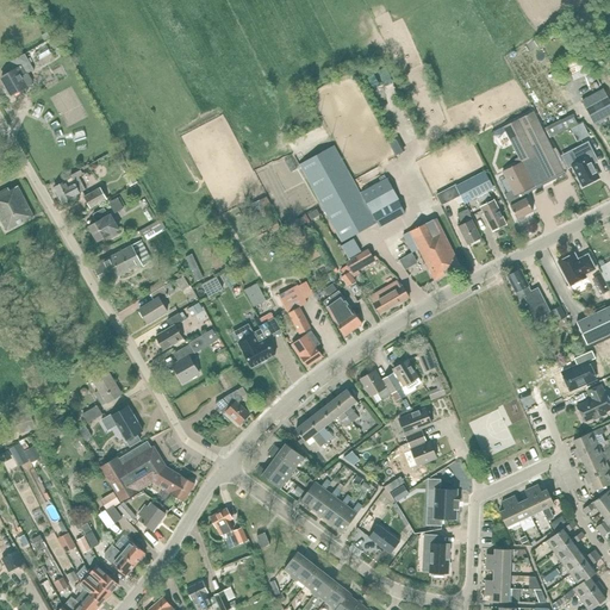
[(50,30),(41,36),(44,42),(54,36),(50,30)]
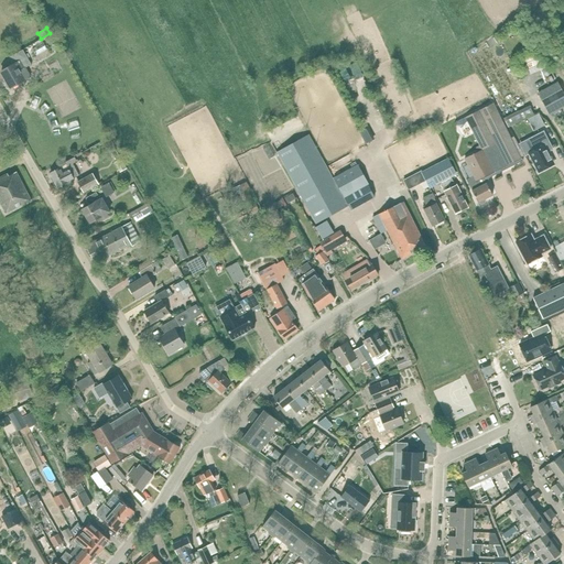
[(52,35),(45,39),(50,44),(55,41),(52,35)]
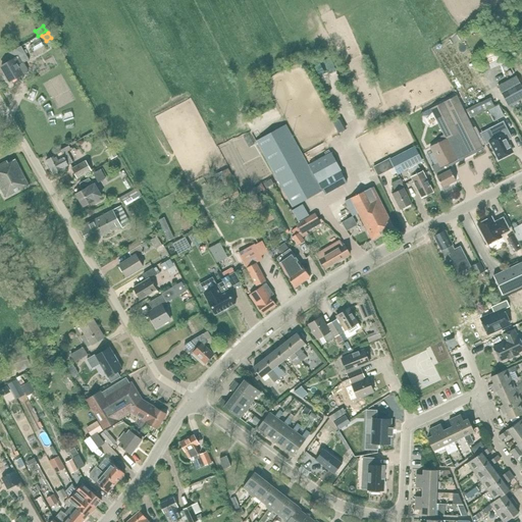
[(28,71),(23,63),(29,60),(21,47),(8,54),(12,60),(1,66),(10,83),(22,74),(28,71)]
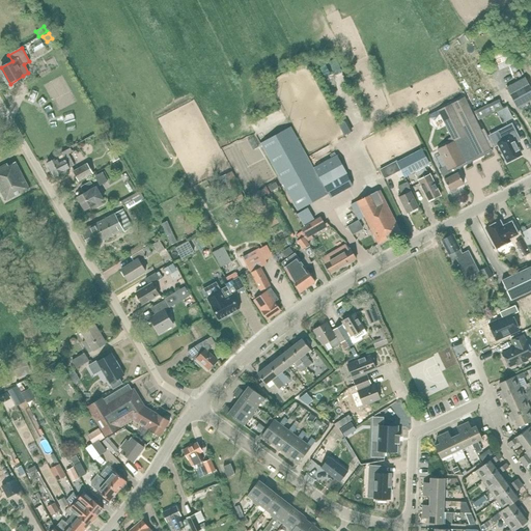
[(331,95),(338,92),(328,68),(332,66),(329,59),(318,63),(331,95)]
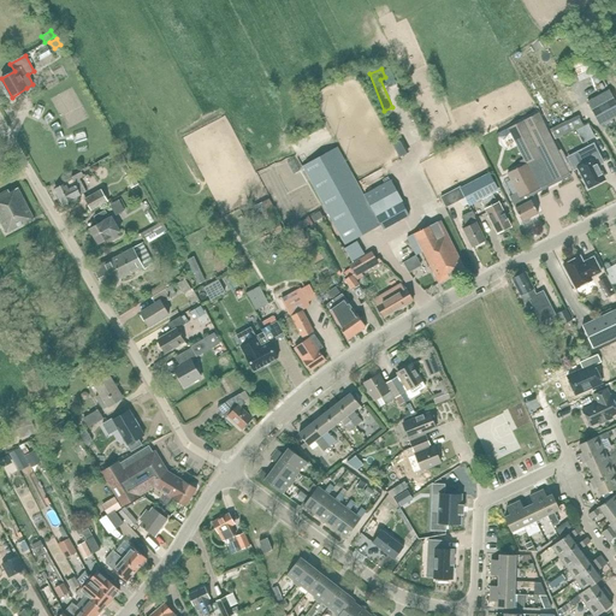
[(596,117),(600,125),(615,116),(615,110),(614,106),(615,105),(615,104),(608,90),(587,102),(596,117)]
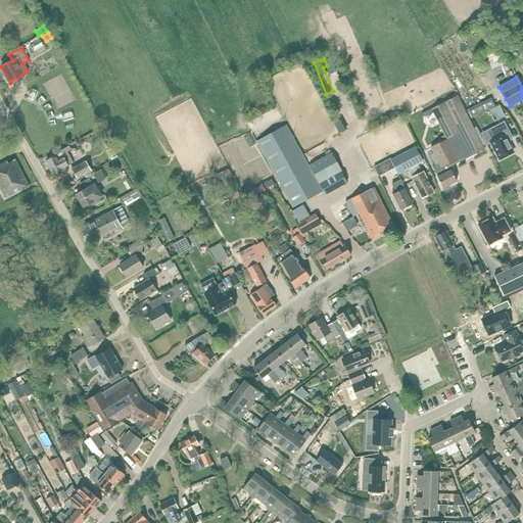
[(342,121),(350,117),(342,99),(338,101),(334,92),(330,93),(342,121)]
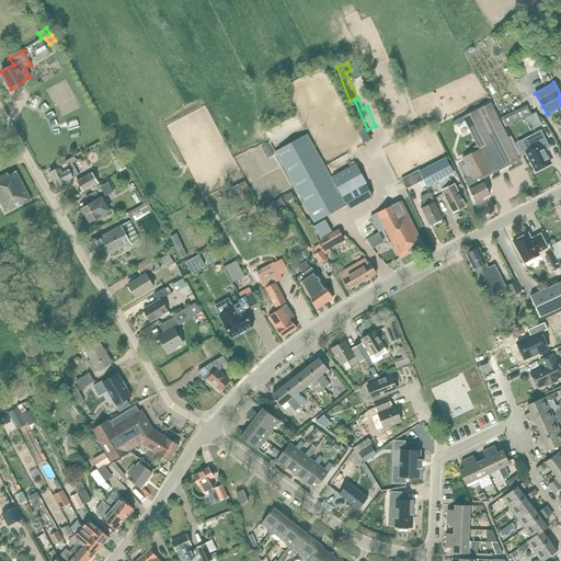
[(473,152),(485,174),(491,172),(491,171),(517,158),(490,103),(462,117),(479,149),(473,152)]
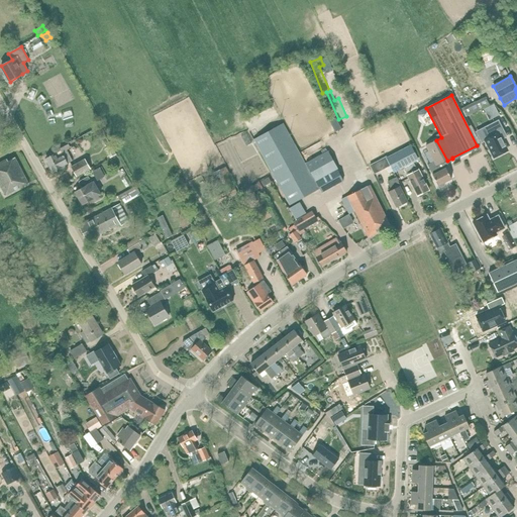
[(475,101),(461,109),(466,117),(480,110),(475,101)]
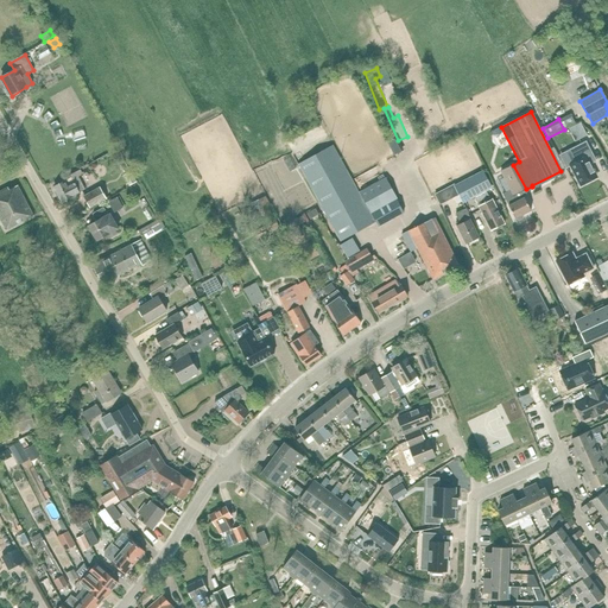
[(581,122),(574,126),(580,139),(587,135),(581,122)]
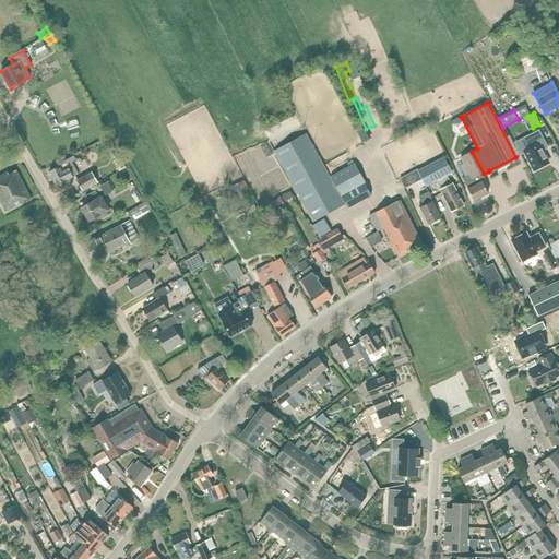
[(363,128),(357,131),(364,142),(369,140),(363,128)]
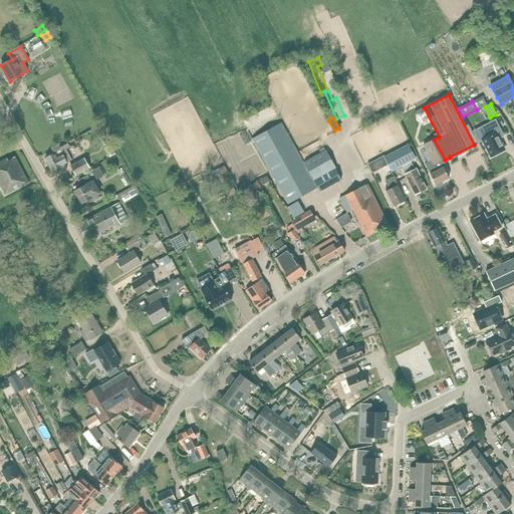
[(482,141),(491,157),(504,150),(495,133),(495,134),(494,132),(496,125),(492,118),(482,124),(486,132),(488,137),(482,141)]
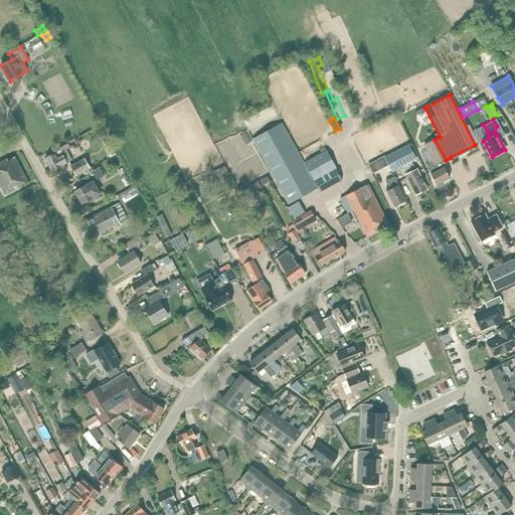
[(289,204),(317,188),(282,123),(252,139),(289,204)]
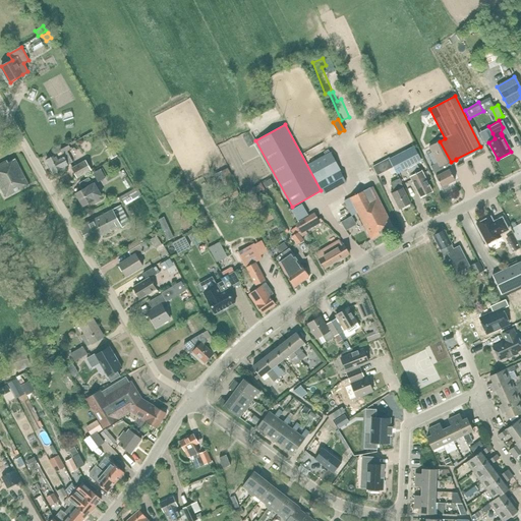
[(107,137),(102,128),(94,132),(99,141),(107,137)]
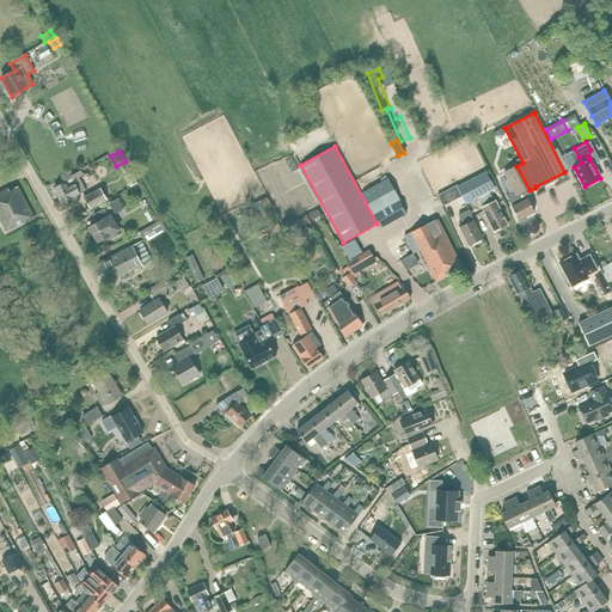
[(530,190),(516,166),(503,172),(513,191),(506,196),(508,200),(503,202),(508,210),(513,208),(519,220),(520,220),(520,221),(522,221),(526,220),(526,218),(525,216),(534,212),(527,199),(525,193),(530,190)]
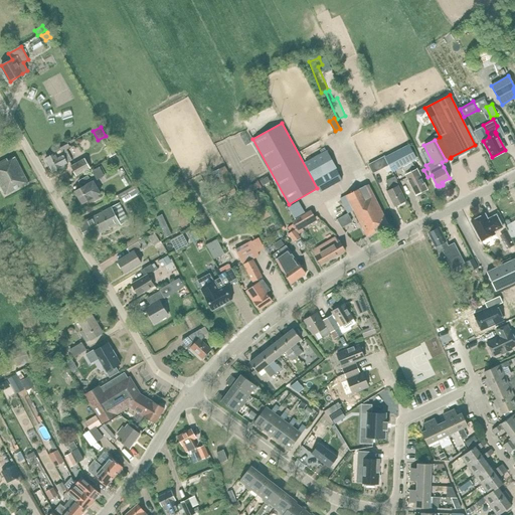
[(72,161),(66,150),(70,148),(68,144),(59,148),(60,151),(45,158),(52,171),(67,163),(72,161)]
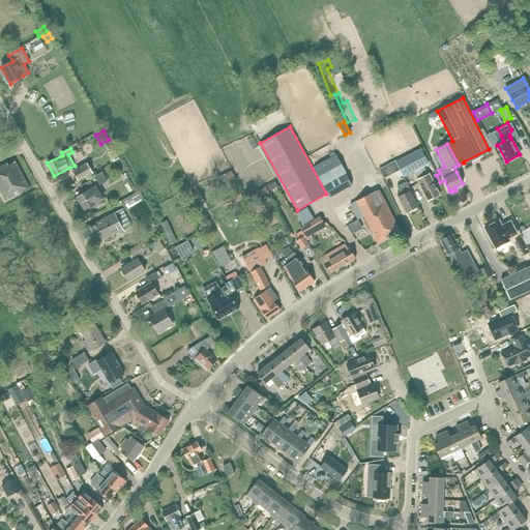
[(107,153),(113,163),(119,158),(114,149),(107,153)]
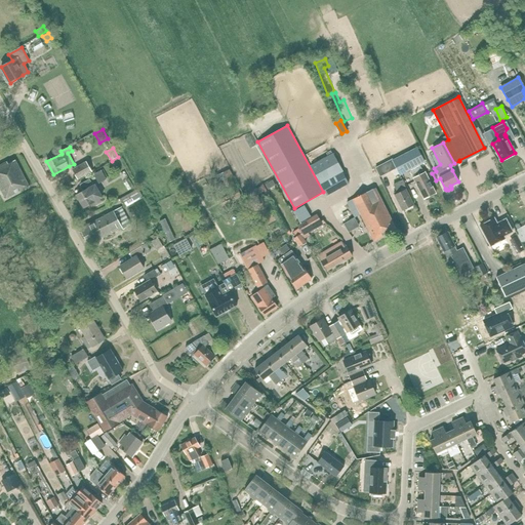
[(392,161),(396,168),(399,175),(423,163),(415,148),(392,160),(392,161)]
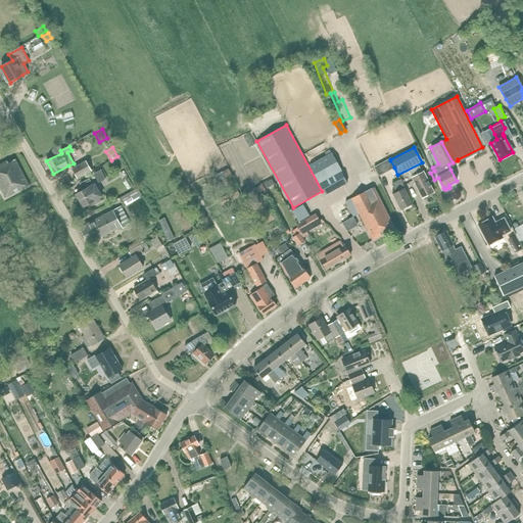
[(325,195),(347,183),(341,172),(332,153),(310,165),(325,195)]
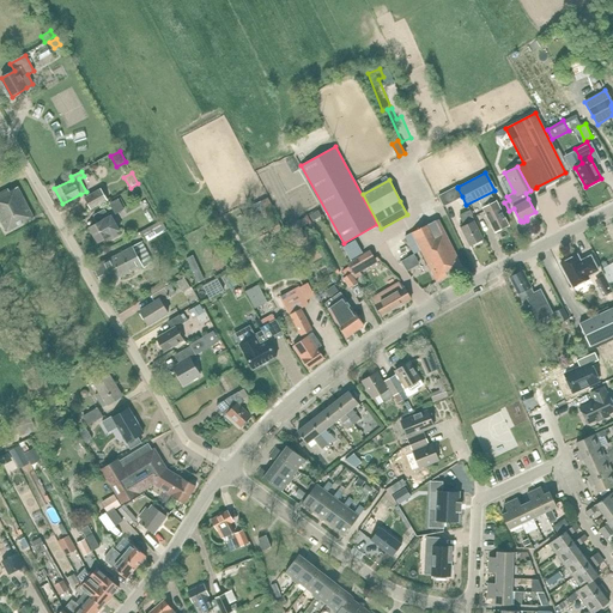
[(0,220),(6,232),(34,218),(17,187),(10,192),(8,189),(0,193),(0,220)]
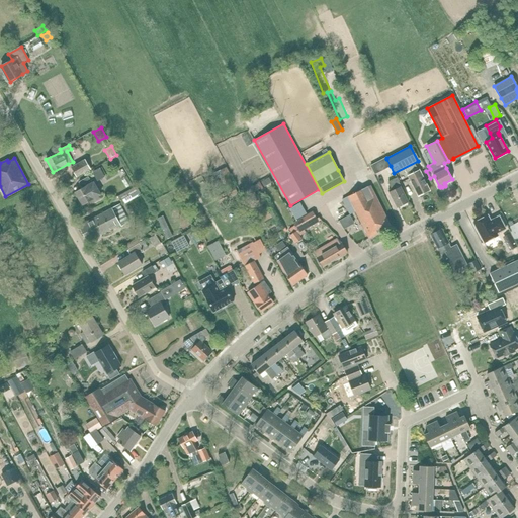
[(386,159),(386,158),(369,166),(374,174),(391,166),(386,159)]
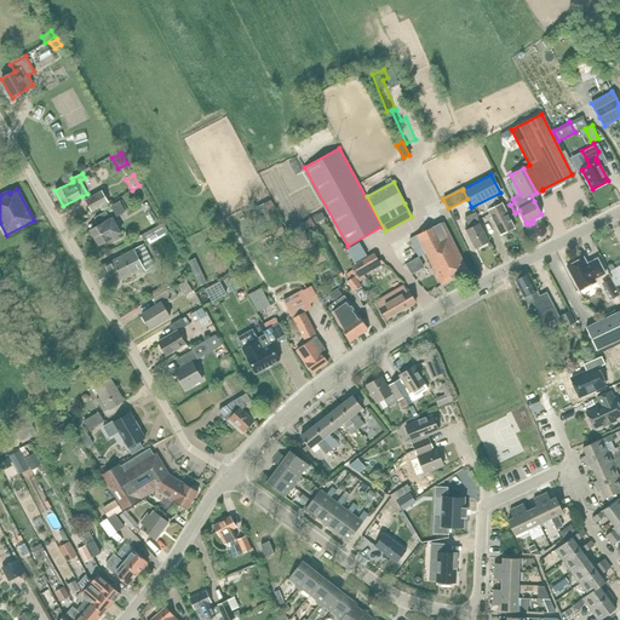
[(85,200),(92,212),(109,202),(102,190),(85,200)]
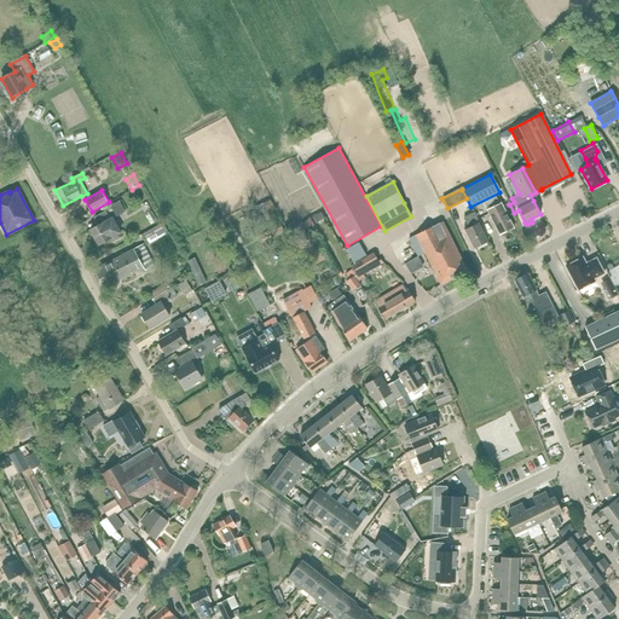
[(262,203),(256,207),(260,213),(273,207),(270,200),(262,203)]
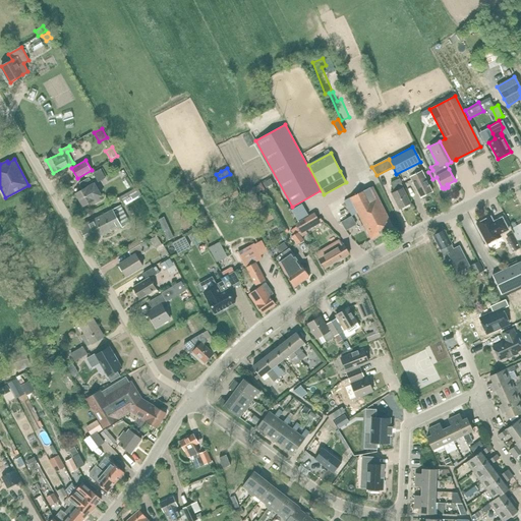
[(106,178),(100,169),(93,173),(98,182),(106,178)]
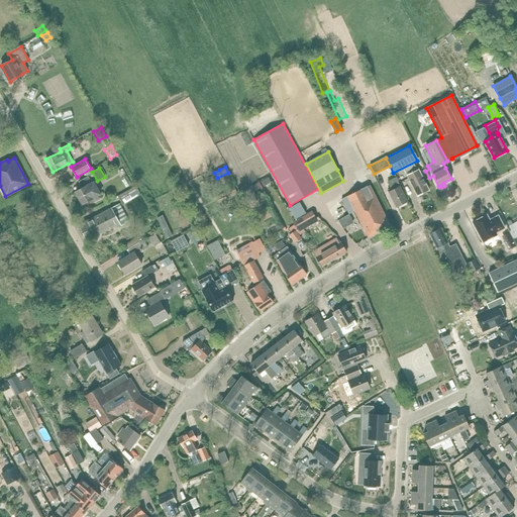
[(425,193),(429,191),(421,176),(418,170),(407,176),(410,181),(417,196),(419,196),(419,197),(420,197),(425,195),(425,194),(425,193)]
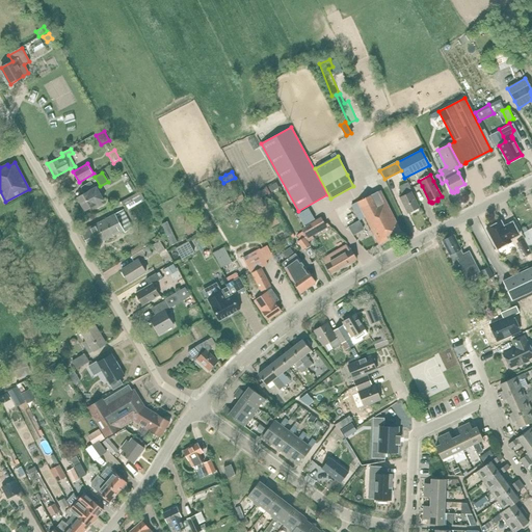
[(96,187),(95,188),(90,182),(81,187),(85,193),(78,197),(85,211),(94,206),(95,209),(103,204),(102,201),(103,200),(96,187)]
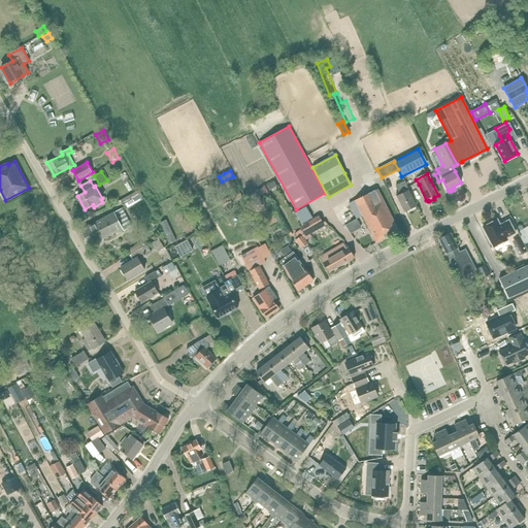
[(404,211),(416,206),(408,191),(406,186),(407,185),(405,182),(396,186),(399,193),(396,194),(404,211)]
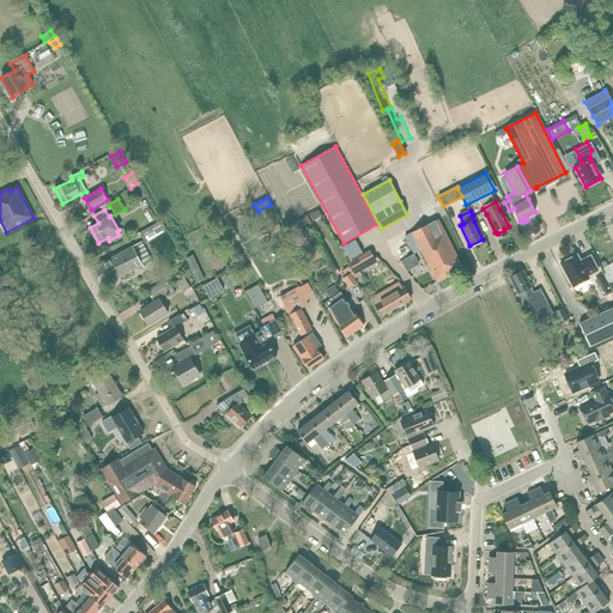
[(161,220),(139,232),(145,243),(162,234),(161,231),(165,229),(161,220)]
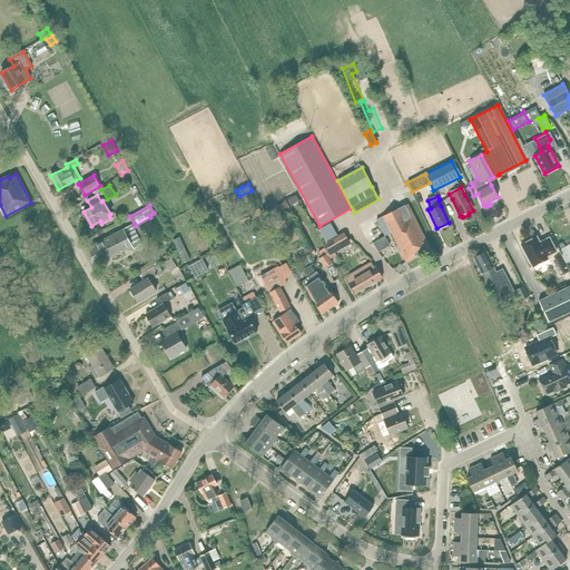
[(391,233),(406,262),(430,249),(406,205),(376,219),(384,236),(391,233)]
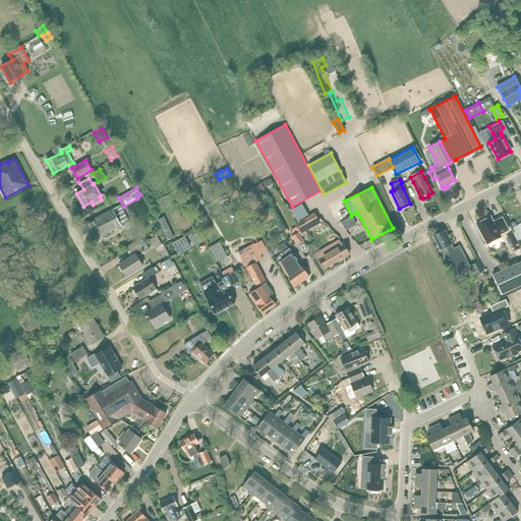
[(235,188),(230,191),(234,198),(239,195),(235,188)]
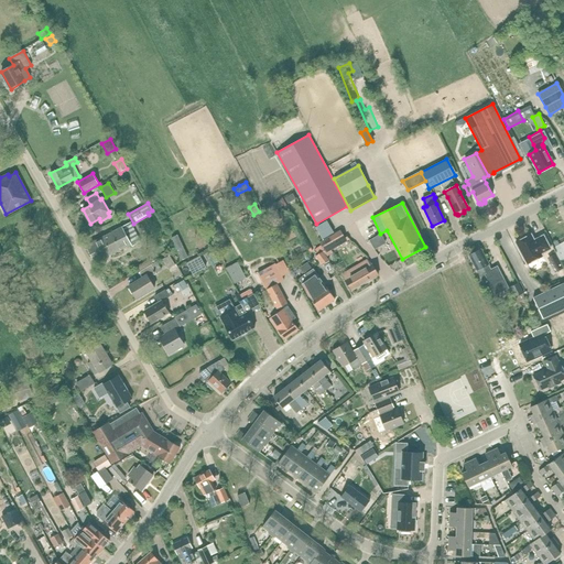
[(280,216),(274,206),(266,212),(271,221),(280,216)]
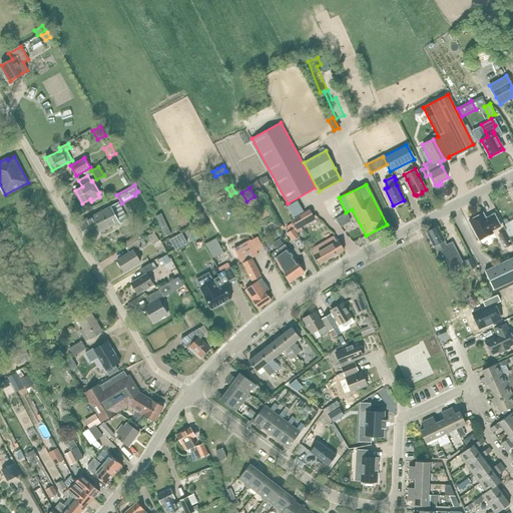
[(294,217),(304,211),(297,200),(287,206),(294,217)]
